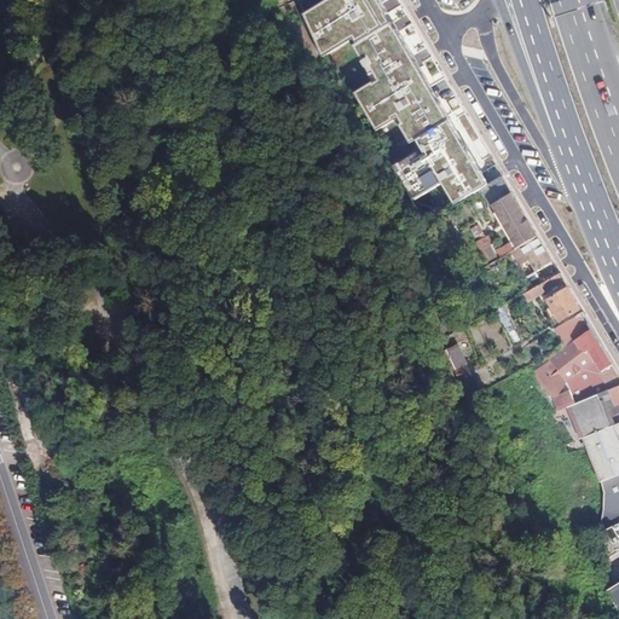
[(357,41),(391,23),(377,0),(331,0),(305,15),(323,53),(353,36),(357,41)]
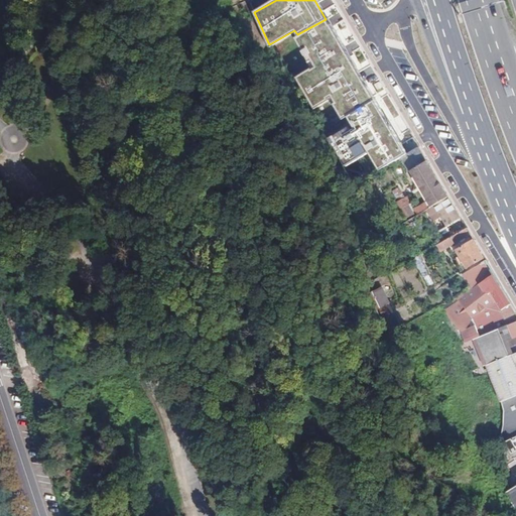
[(419,147),(399,113),(365,55),(357,41),(304,66),(370,176),(402,157),(419,147)]
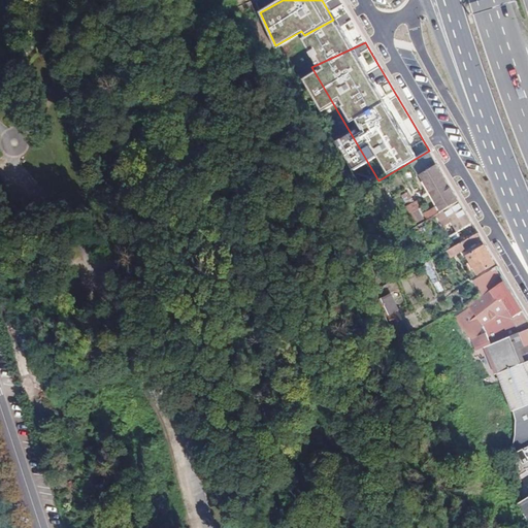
[(459,201),(429,151),(411,161),(418,172),(427,167),(428,169),(421,174),(439,206),(433,209),(435,212),(443,208),(444,210),(459,201)]
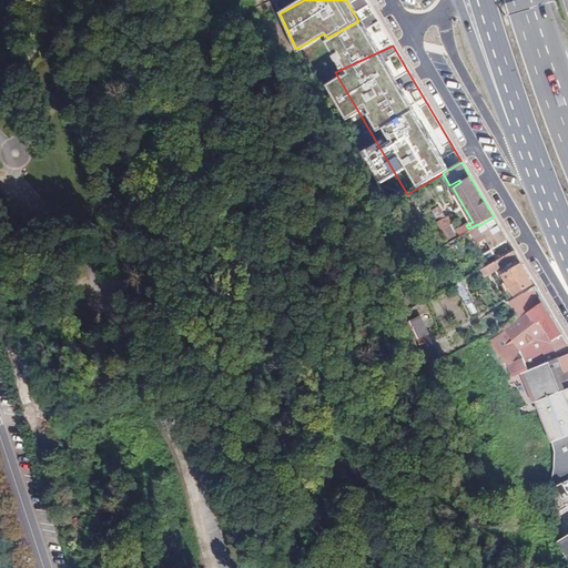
[(430,206),(433,214),(443,211),(439,203),(430,206)]
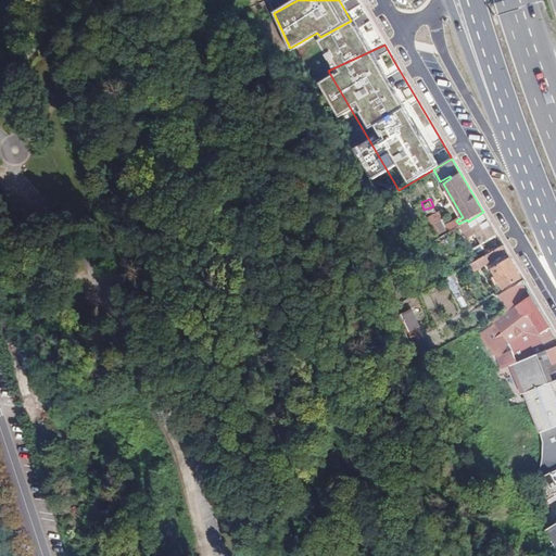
[(433,211),(426,214),(429,223),(442,217),(439,211),(434,212),(433,211)]
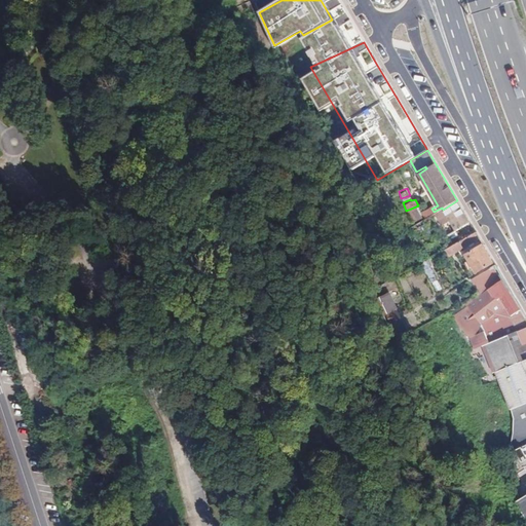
[(456,231),(471,223),(457,200),(443,210),(456,231)]
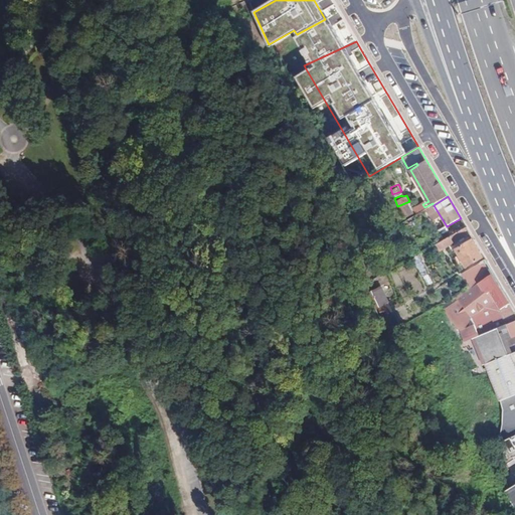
[(430,235),(444,227),(443,226),(434,231),(433,229),(427,232),(430,235)]
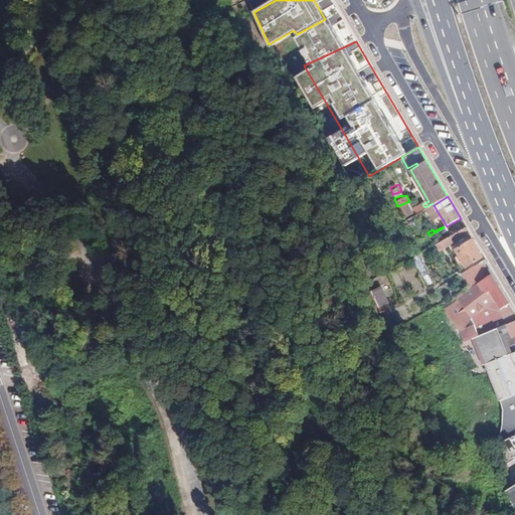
[(443,241),(453,235),(451,233),(448,234),(444,227),(430,235),(436,245),(443,241)]
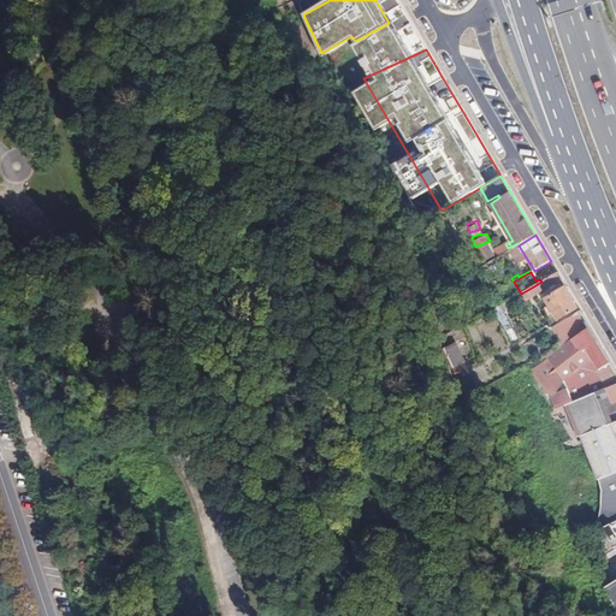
[(579,308),(569,290),(558,272),(542,282),(529,289),(533,296),(537,295),(542,303),(548,301),(557,320),(579,308)]
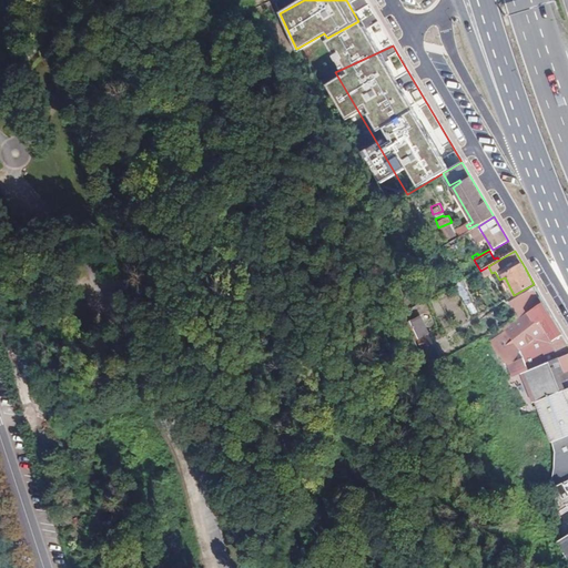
[(567,341),(536,286),(508,303),(516,317),(482,337),(507,381),(567,356),(567,341)]
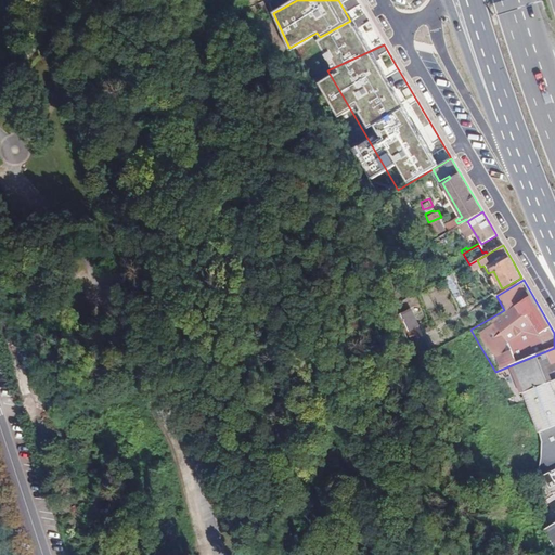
[(425,335),(411,308),(401,314),(410,332),(408,333),(413,341),(425,335)]
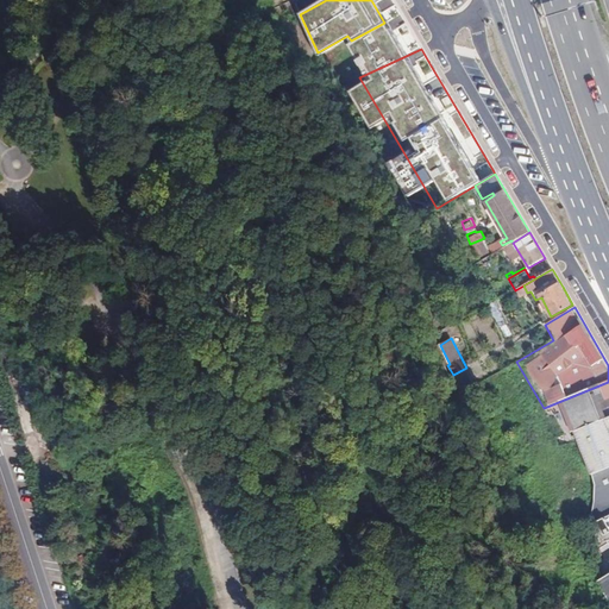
[(608,416),(608,382),(557,403),(569,433),(608,416)]
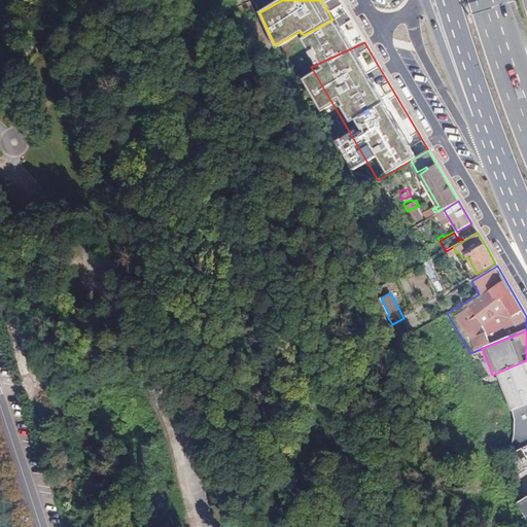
[(526,373),(523,362),(497,373),(513,411),(516,420),(516,435),(511,453),(513,452),(526,445),(526,373)]
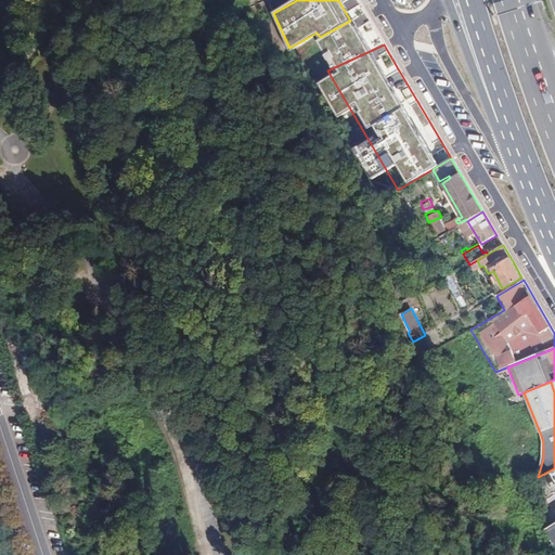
[(554,468),(540,476),(538,477),(542,499),(554,492),(554,493),(554,519),(542,527),(554,551),(554,468)]
